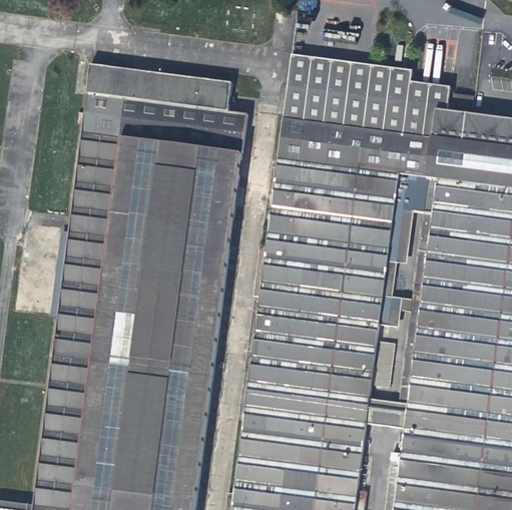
[(511,509),(511,118),(472,113),(447,109),(451,85),(409,78),(410,67),(291,53),(287,83),(268,243),(262,243),(256,294),(262,295),(233,494),(226,494),(223,509),(363,509),(365,500),(355,499),(380,327),(382,310),(384,297),(384,294),(392,295),(396,265),(397,261),(388,260),(398,174),(437,178),(428,249),(421,248),(413,302),(412,314),(400,398),(409,399),(400,461),(395,460),(388,509),(511,509)]
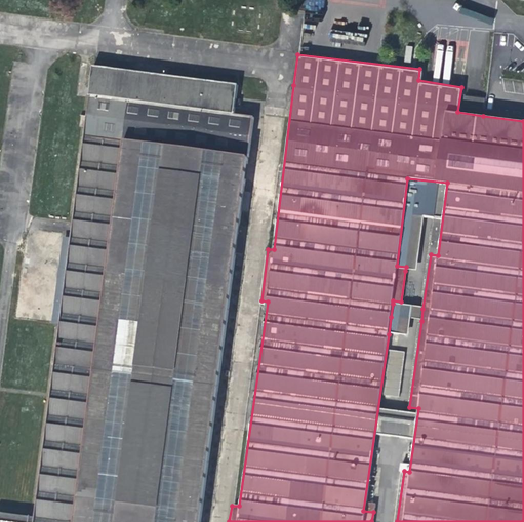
[(198,521),(254,115),(233,112),(237,83),(153,72),(92,64),(87,94),(89,95),(81,151),(72,222),(70,237),(63,290),(58,321),(33,513),(0,509),(0,521),(198,521)]
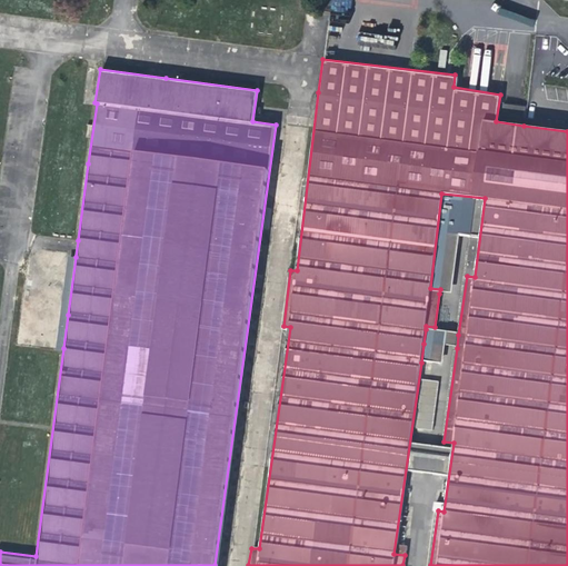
[(472,225),(467,276),(475,277),(485,198),(441,194),(430,288),(440,289),(439,294),(454,296),(462,224),(472,225)]
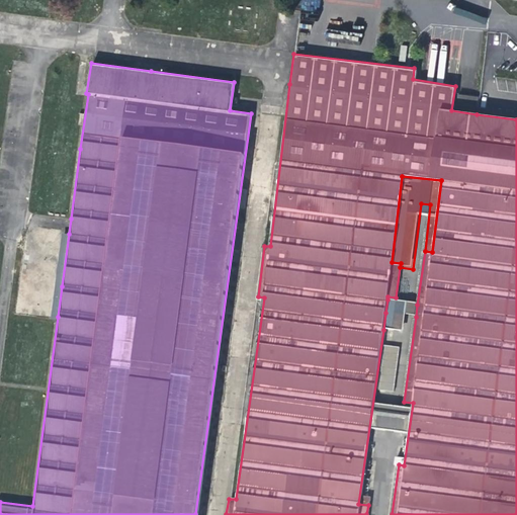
[(417,305),(388,299),(385,313),(407,316),(416,317),(417,305)]
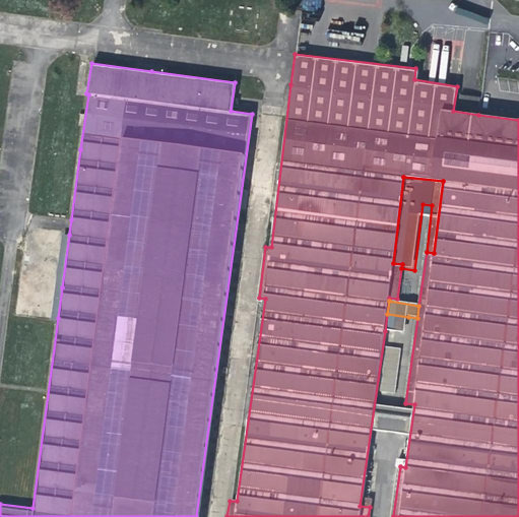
[(406,334),(408,317),(387,314),(385,331),(406,334)]
